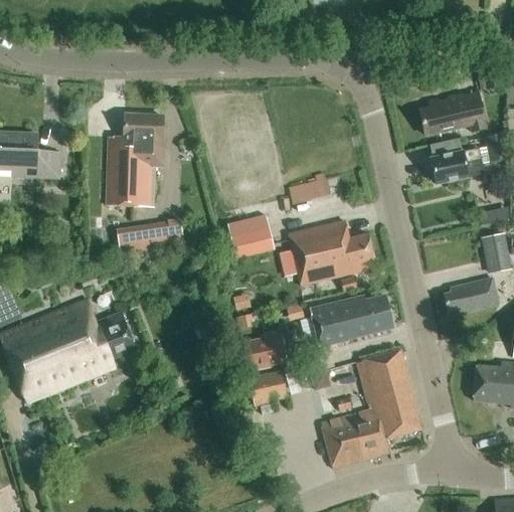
[(471,131),(485,128),(478,98),(458,102),(456,95),(427,101),(430,107),(418,109),(424,134),(463,125),(463,124),(469,123),(471,131)]
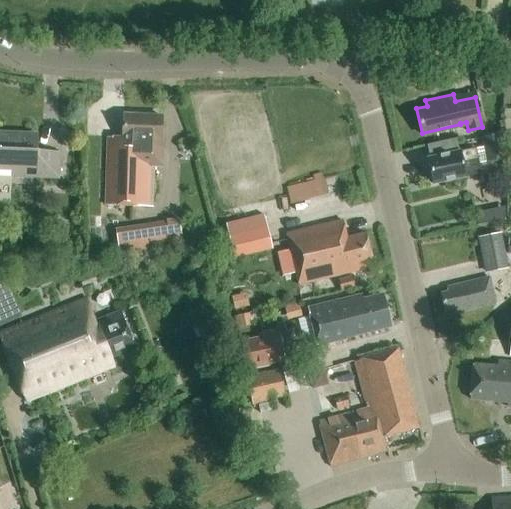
[(153,205),(154,168),(154,165),(164,165),(165,136),(162,136),(163,112),(122,110),(122,134),(107,134),(105,203),(153,205)]
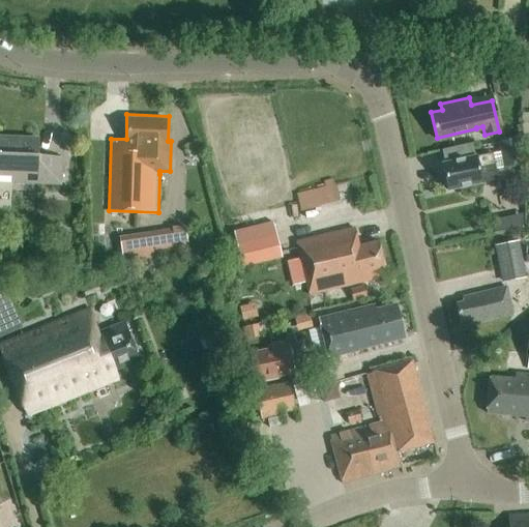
[(0,134),(0,172),(12,174),(11,180),(60,182),(61,154),(33,153),(34,136),(0,134)]
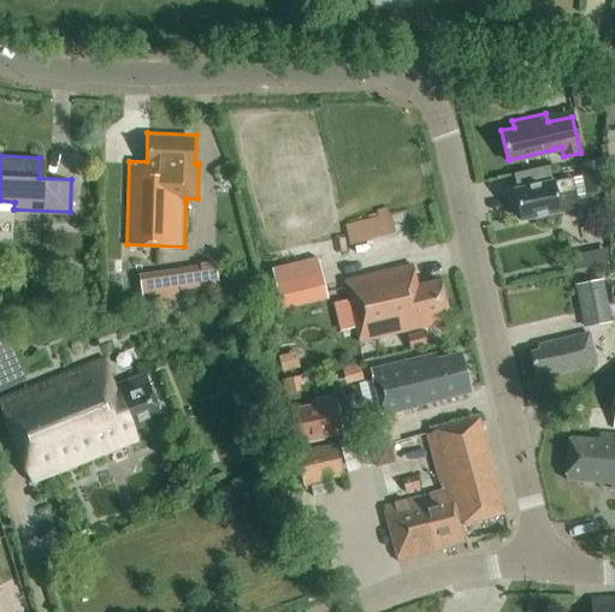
[(581,173),(573,176),(555,180),(554,179),(514,189),(521,219),(561,209),(579,205),(577,194),(609,188),(604,158),(579,162),(581,173)]
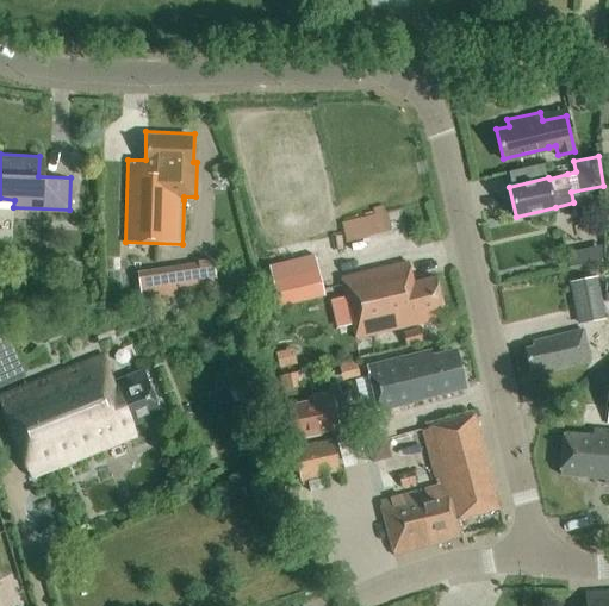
[(346,214),(352,237),(398,225),(392,202),(346,214)]
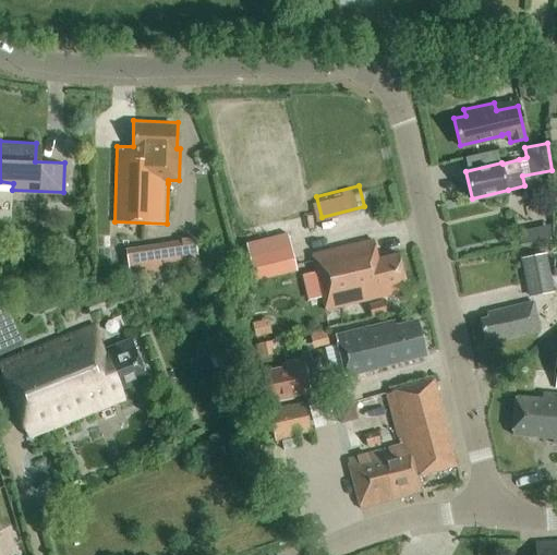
[(521,242),(551,236),(551,222),(519,229),(521,242)]
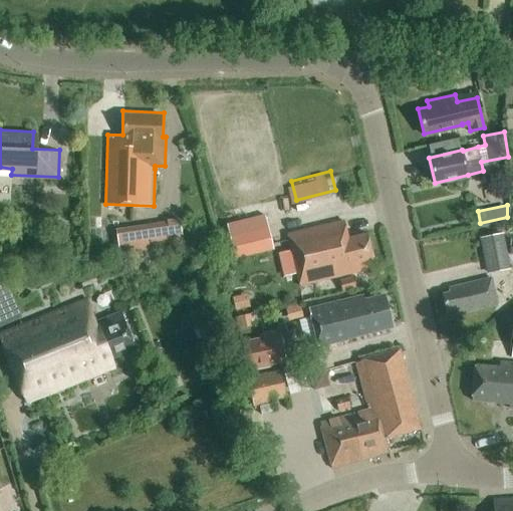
[(275,249),(269,225),(267,216),(228,226),(230,235),(236,259),(275,249)]
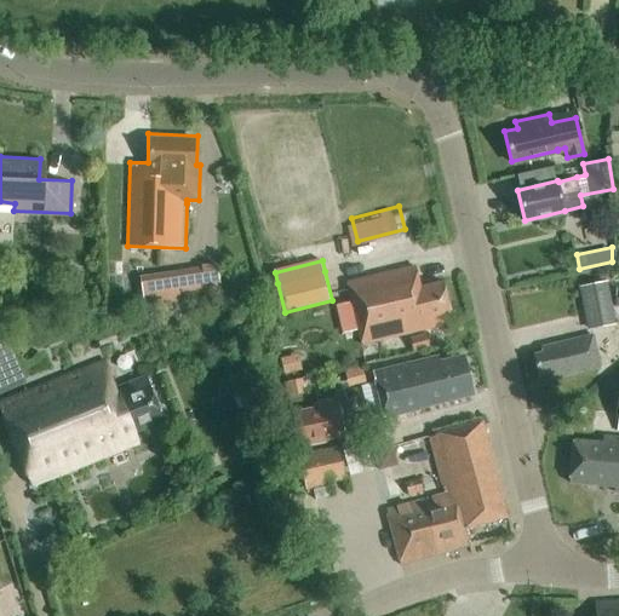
[(221,292),(216,262),(139,272),(144,301),(221,292)]
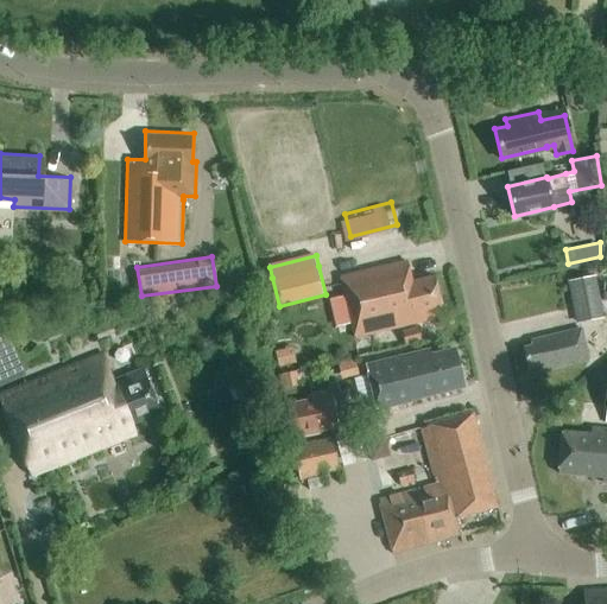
[(337,324),(352,322),(355,336),(444,315),(434,273),(412,279),(408,260),(340,275),(345,293),(330,296),(337,324)]
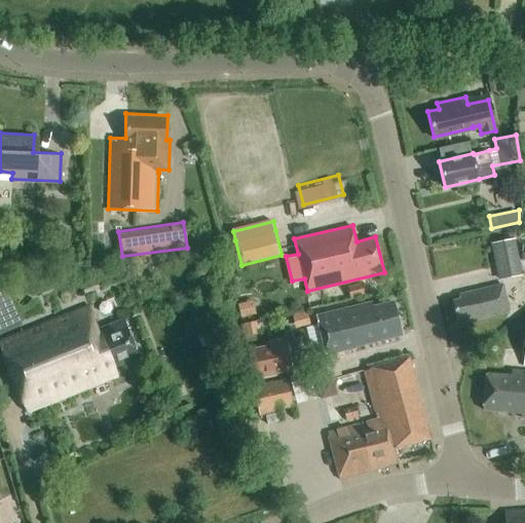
[(497,278),(522,273),(515,236),(490,240),(497,278)]
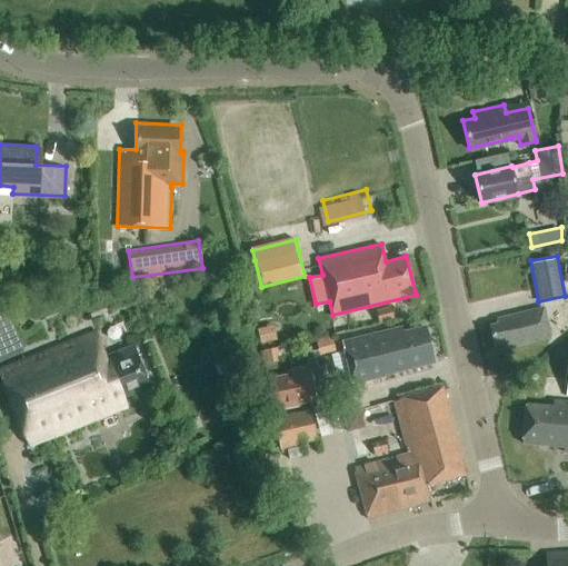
[(391,305),(376,307),(379,321),(395,318),(391,305)]
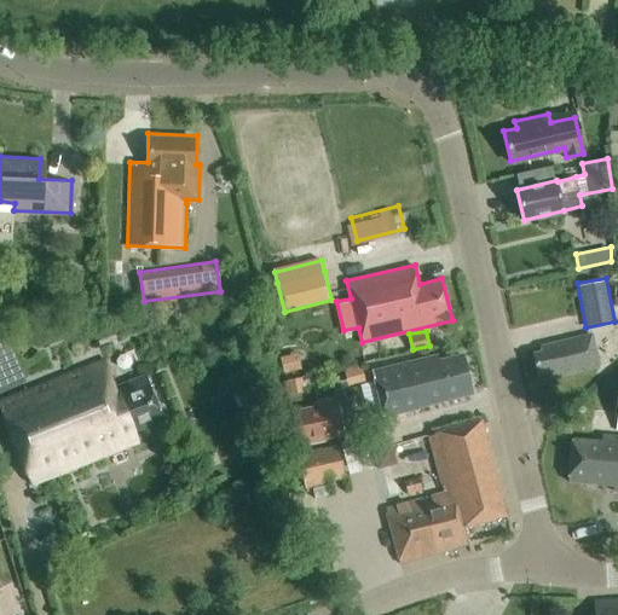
[(554,376),(599,365),(591,332),(542,343),(543,349),(533,352),(538,373),(553,371),(554,376)]
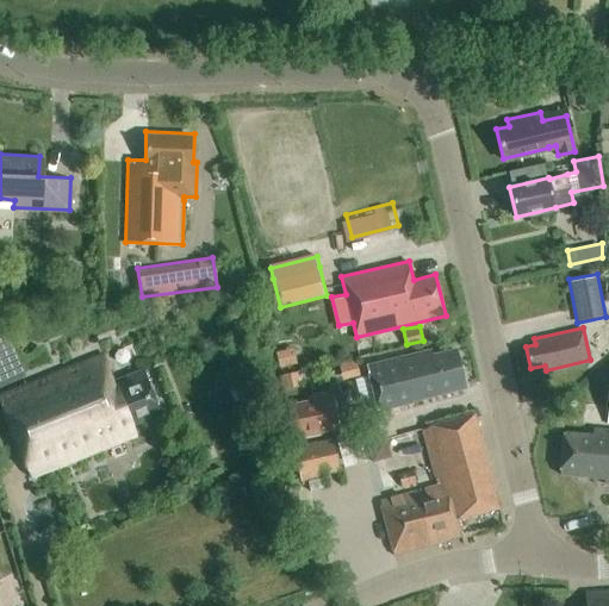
[(432,349),(367,366),(378,410),(412,401),(412,399),(464,386),(454,349),(433,355),(432,349)]
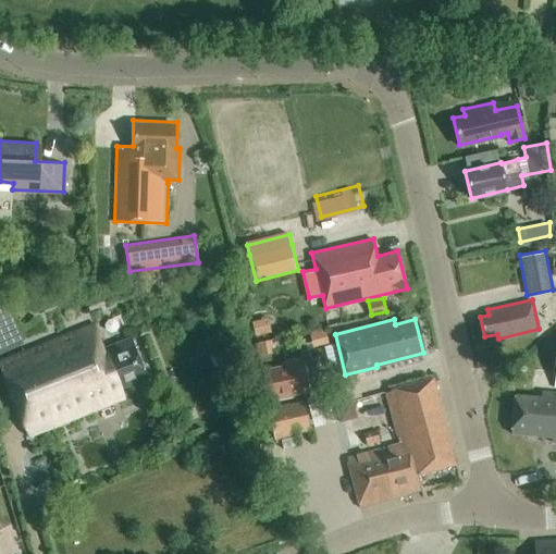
[(147,376),(130,335),(103,347),(94,324),(0,362),(0,364),(29,435),(124,396),(120,386),(147,376)]
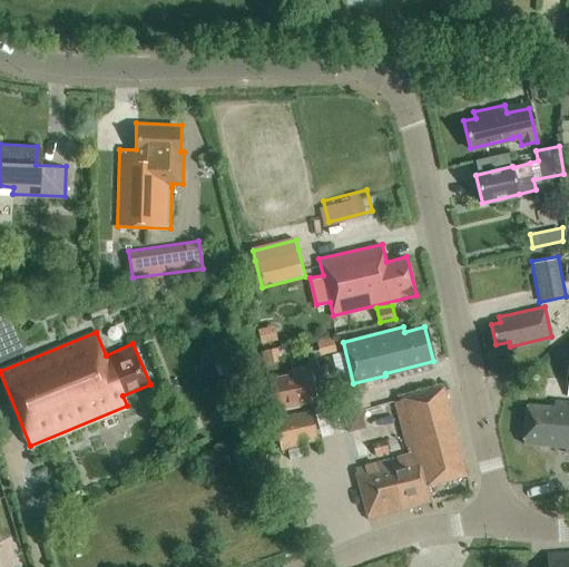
[(276,346),(261,350),(263,362),(278,359),(276,346)]
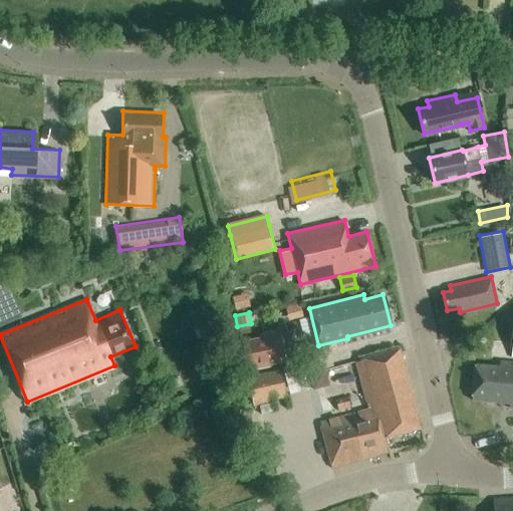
[(247,369),(272,364),(286,361),(280,331),(241,339),(247,369)]
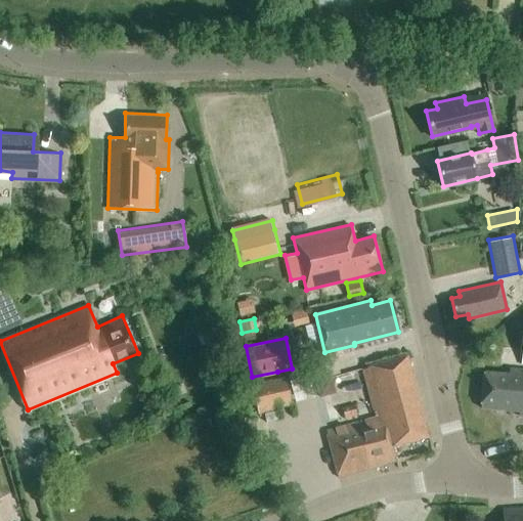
[(392,445),(429,435),(406,355),(362,367),(376,416),(325,430),(338,476),(396,460),(392,445)]
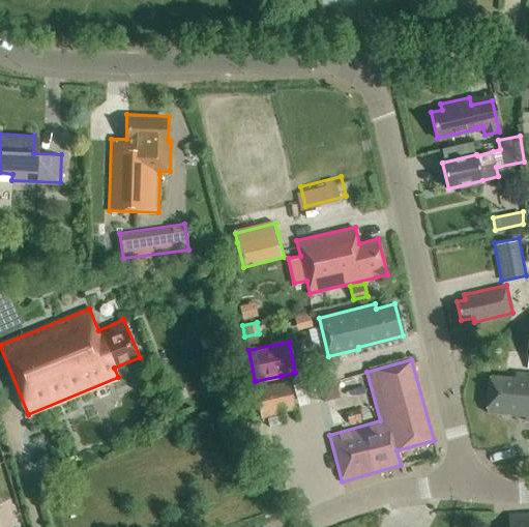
[(528,373),(516,372),(515,378),(490,376),(487,411),(526,414),(526,419),(528,418),(528,373)]
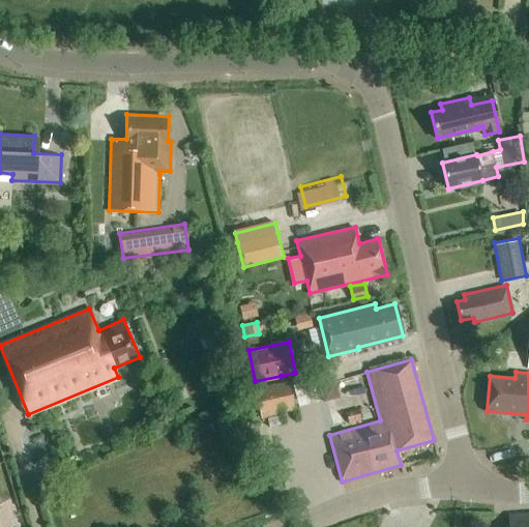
[(314,376),(297,382),(303,401),(320,394),(314,376)]
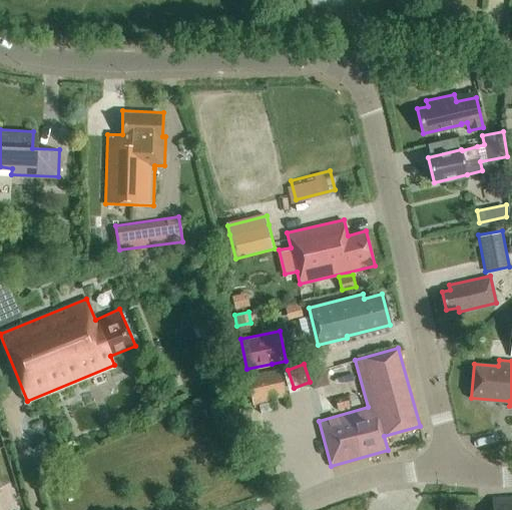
[(280,367),(247,373),(245,374),(252,405),(274,400),(274,398),(287,395),(280,367)]
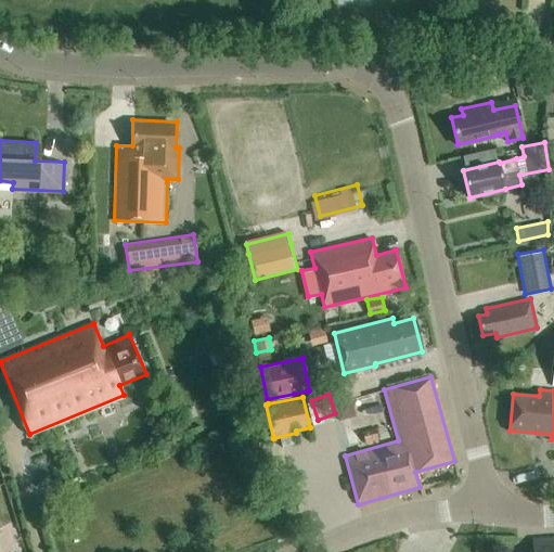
[(365,444),(378,439),(376,426),(362,429),(365,444)]
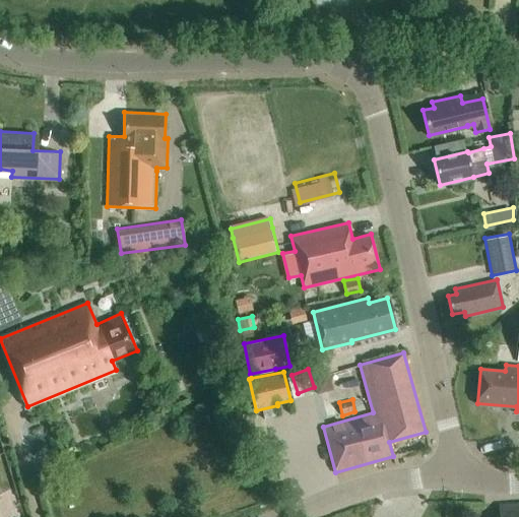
[(518,503),(500,505),(500,516),(518,516),(518,503)]
